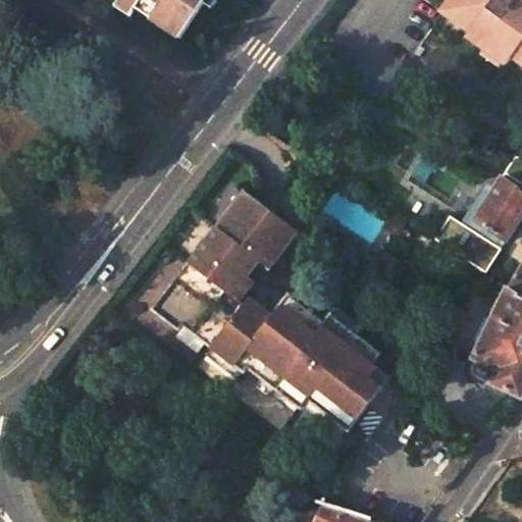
[(121,0),(179,39),(205,0),(121,0)]
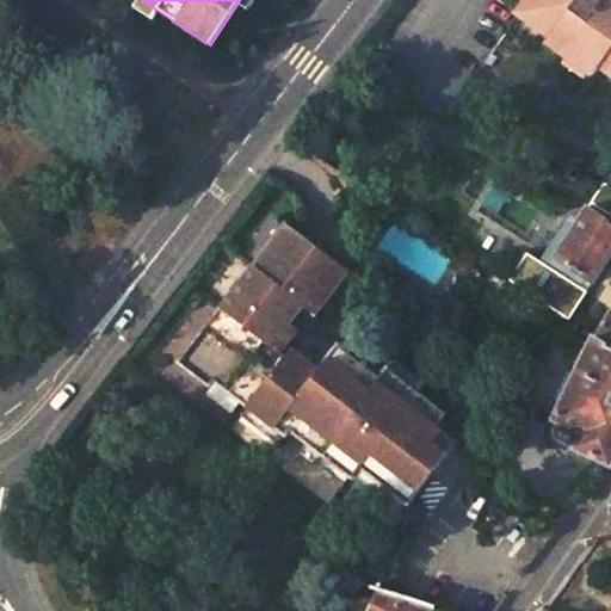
[(610,0),(528,0),(519,12),(550,35),(547,41),(568,56),(588,71),(593,74),(599,65),(610,73),(610,0)]
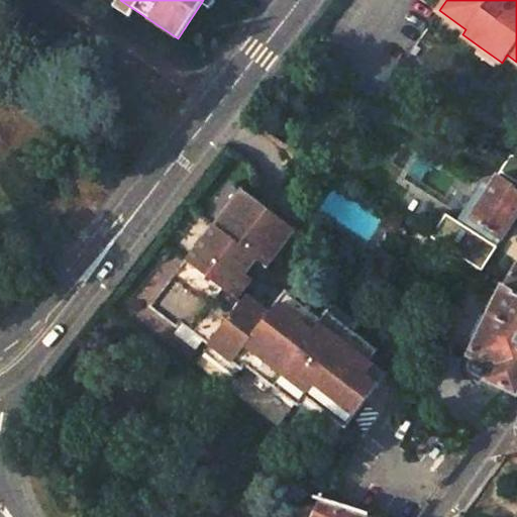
[(476,54),(494,66),(496,63),(498,60),(481,47),(478,50),(476,54)]
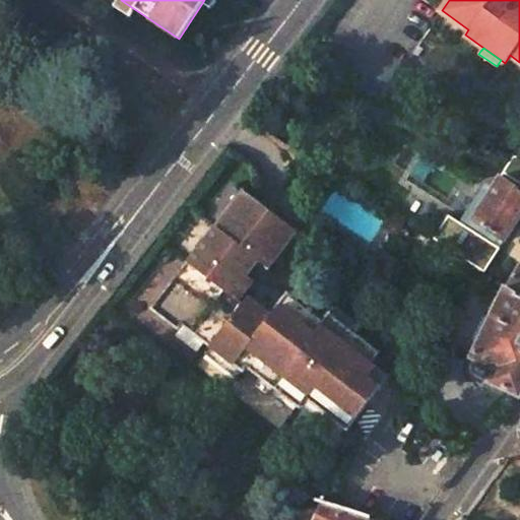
[(519,188),(501,175),(472,220),(504,241),(519,214),(519,188)]
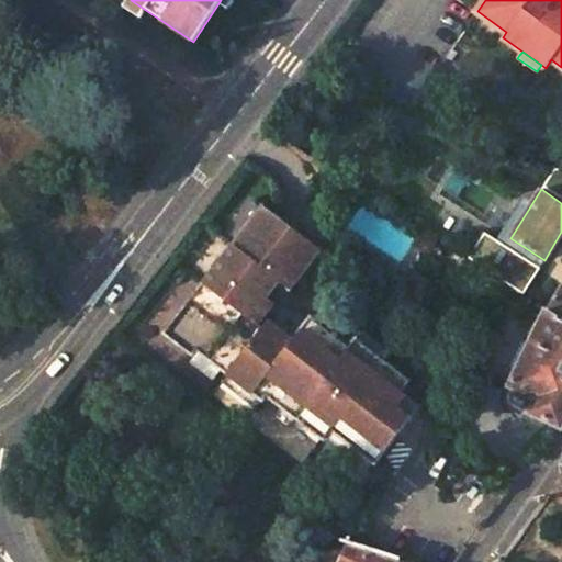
[(292,338),(267,317),(261,324),(256,319),(268,304),(283,285),(287,289),(319,247),(272,209),(268,205),(249,227),(237,244),(225,259),(217,268),(208,281),(204,284),(182,311),(167,330),(193,351),(197,346),(262,398),(267,393),(322,438),(329,428),(373,462),(394,438),(404,425),(418,406),(400,392),(409,380),(388,362),(355,337),(348,346),(334,334),(324,326),(310,315),(292,338)]
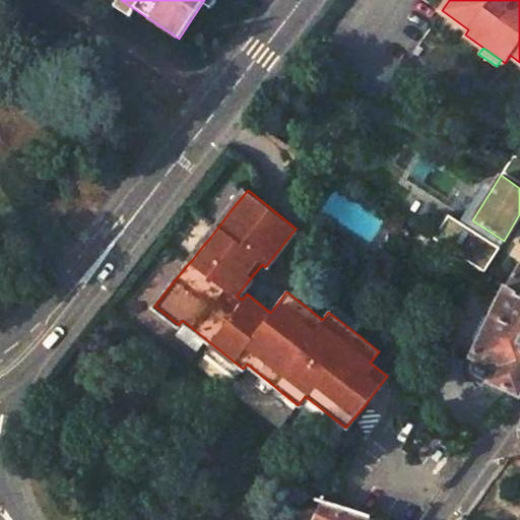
[(519,263),(506,286),(519,296),(519,263)]
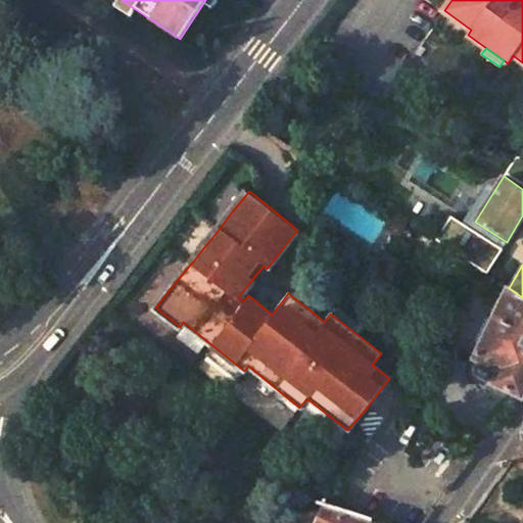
[(521,396),(522,391),(522,297),(509,288),(475,359),(477,360),(479,366),(475,368),(474,370),(475,372),(477,375),(485,380),(488,379),(491,377),(493,378),(491,382),(521,396)]
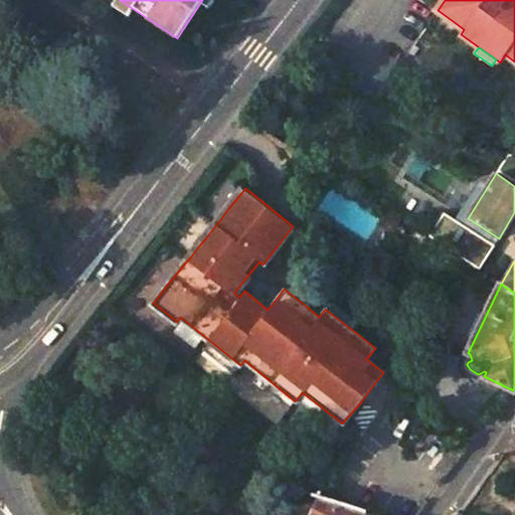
[(138,447),(133,463),(145,467),(150,450),(138,447)]
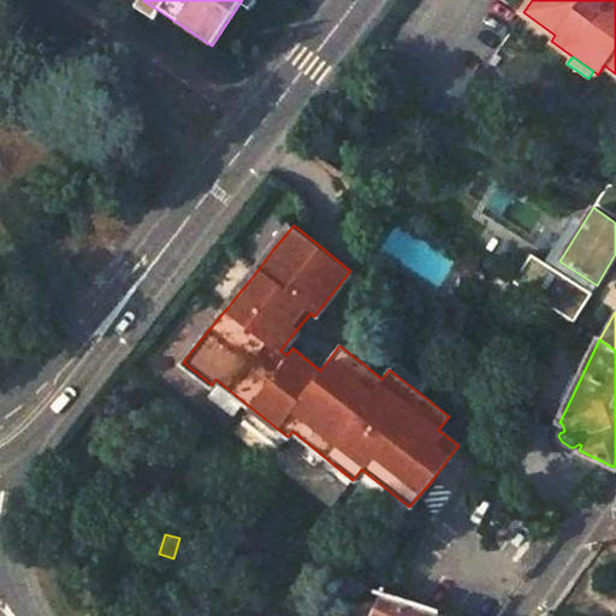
[(373,615),(436,615),(425,611),(415,606),(379,596),(379,597),(373,615)]
